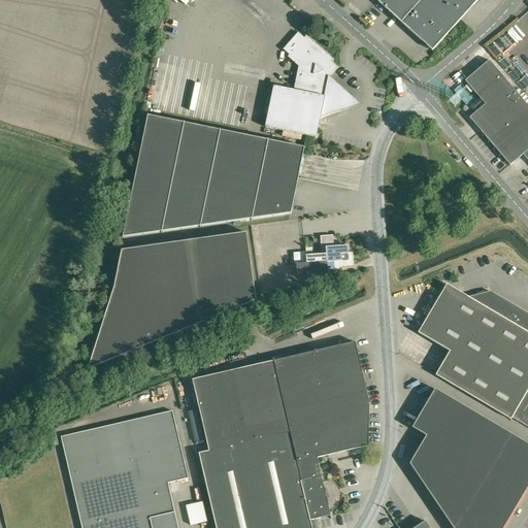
[(378,0),(377,2),(396,18),(432,51),(477,0),(378,0)]
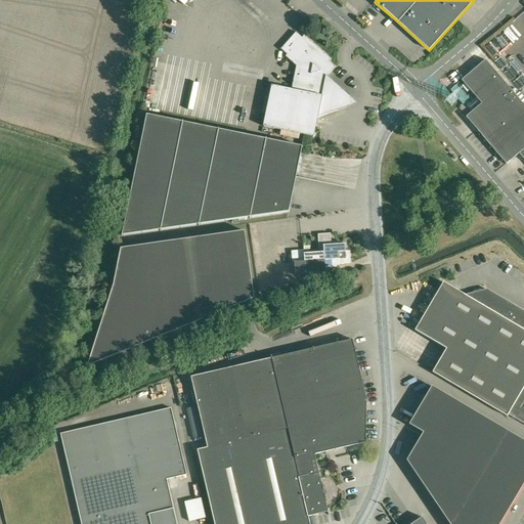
[(331,59),(304,36),(302,38),(296,32),(280,49),(287,54),(286,56),(296,66),(291,89),(271,85),(263,126),(313,137),(318,117),(348,106),(350,97),(326,76),(335,67),(329,61),(331,59)]
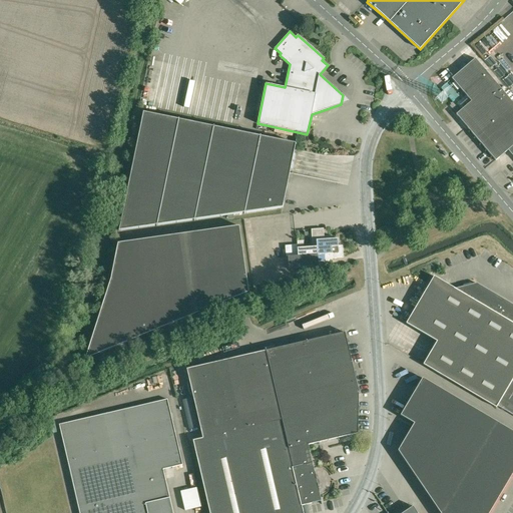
[(512,102),(475,58),(452,78),(471,101),(456,114),(495,160),(508,149),(512,154),(512,102)]
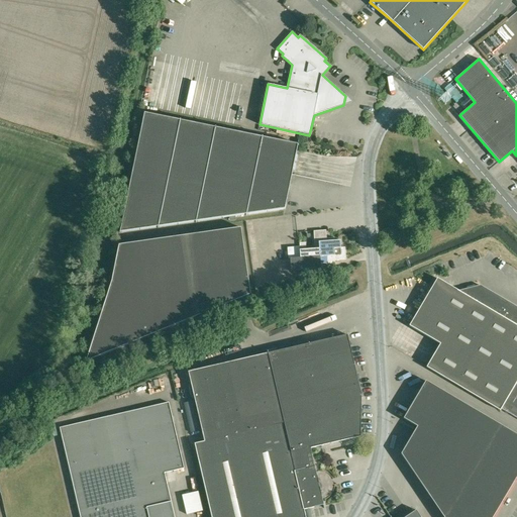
[(298,144),(144,113),(120,232),(285,209),(298,144)]
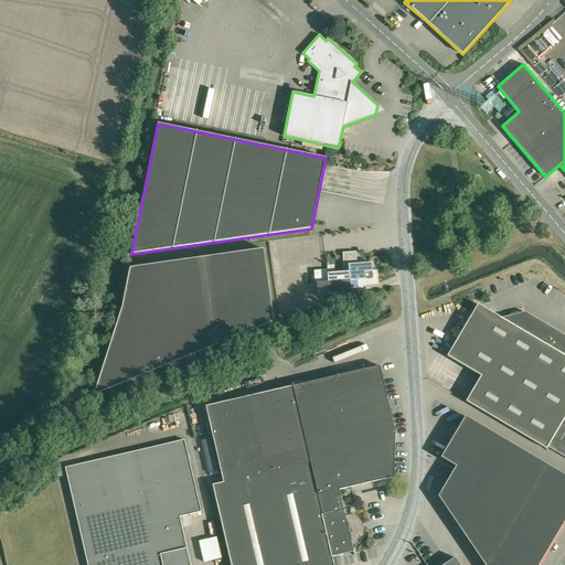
[(274,322),(264,249),(130,268),(121,308),(94,396),(274,322)]
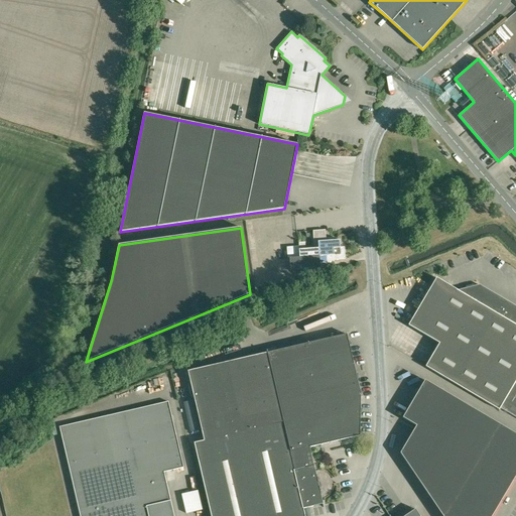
[(326,230),(312,231),(314,249),(320,248),(321,263),(328,263),(335,262),(334,260),(345,259),(344,247),(340,247),(340,240),(333,241),(333,238),(326,238),(326,230)]
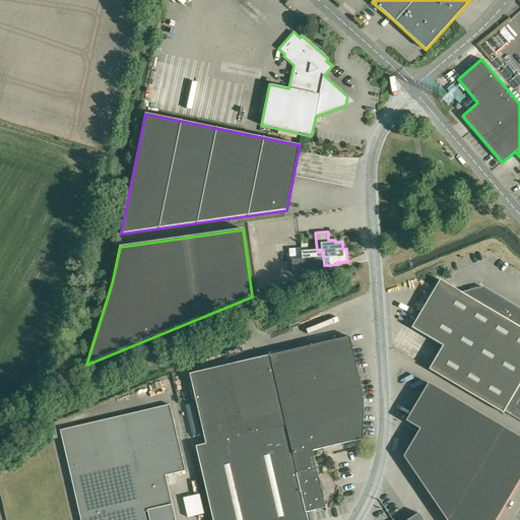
[(302,259),(291,260),(293,273),(324,271),(324,265),(323,250),(317,251),(302,252),(302,259)]
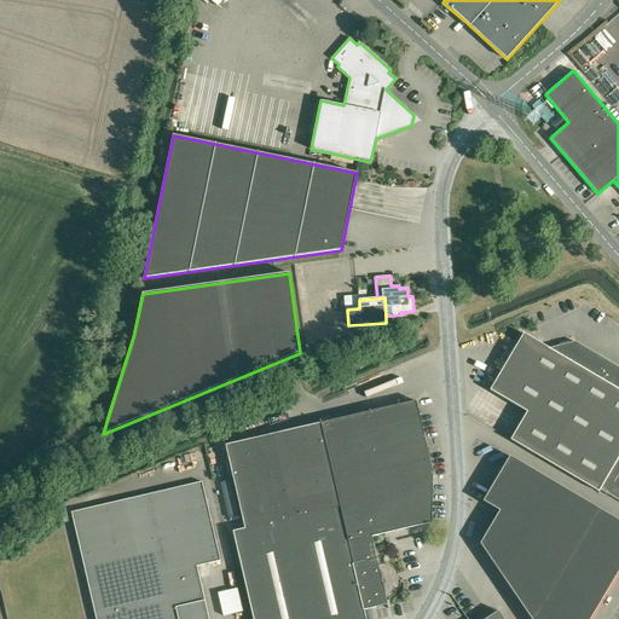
[(524,334),(490,391),(527,412),(510,440),(599,492),(600,490),(618,501),(618,368),(574,341),(549,348),(524,334)]
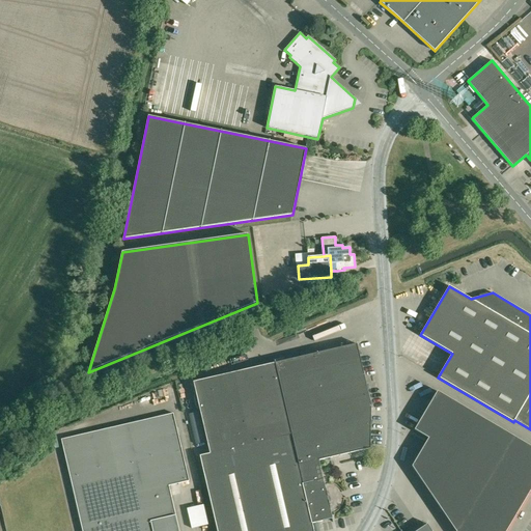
[(327,496),(324,479),(318,460),(370,448),(371,406),(365,381),(357,344),(324,352),(291,359),(258,367),(226,374),(193,382),(201,419),(210,453),(199,456),(217,530),(313,530),(312,524),(332,519),(329,502),(329,501),(328,496),(327,496)]
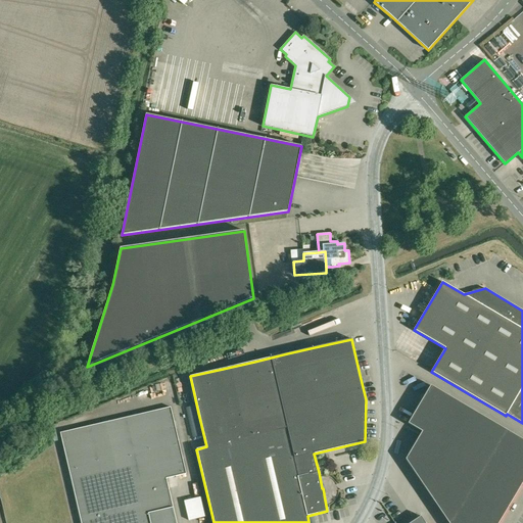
[(497,522),(522,481),(522,439),(430,385),(408,423),(422,432),(406,460),(448,522),(497,522)]
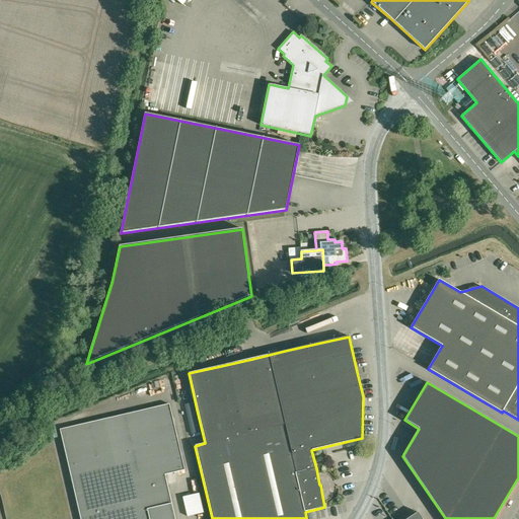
[(60,430),(75,495),(80,518),(174,518),(165,474),(184,470),(169,404),(60,430)]
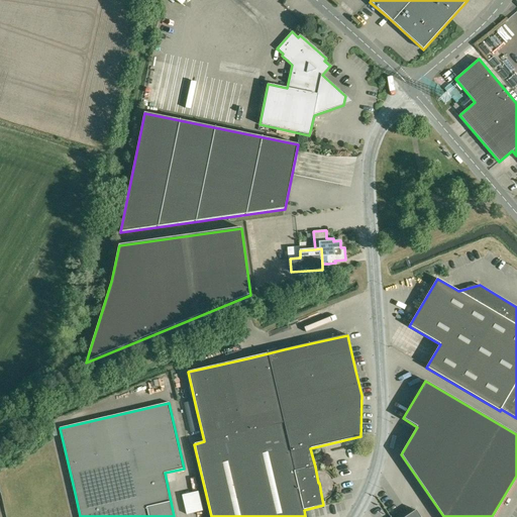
[(202,511),(198,492),(182,495),(186,514),(202,511)]
